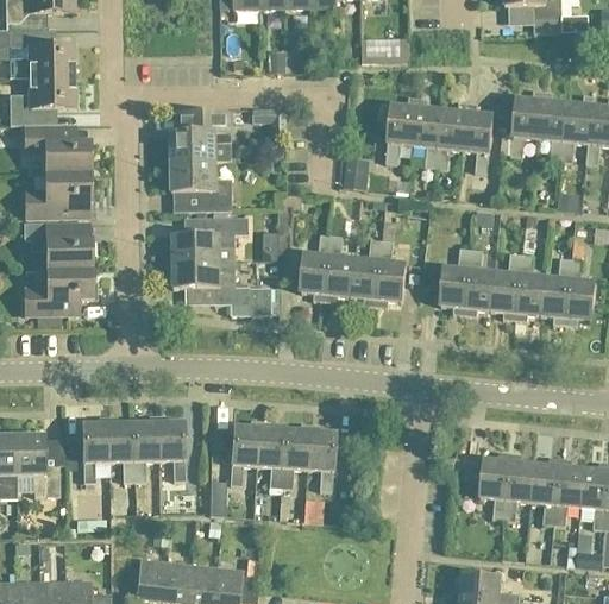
[(4,0),(5,13),(5,30),(46,29),(46,12),(73,12),(73,0),(4,0)]
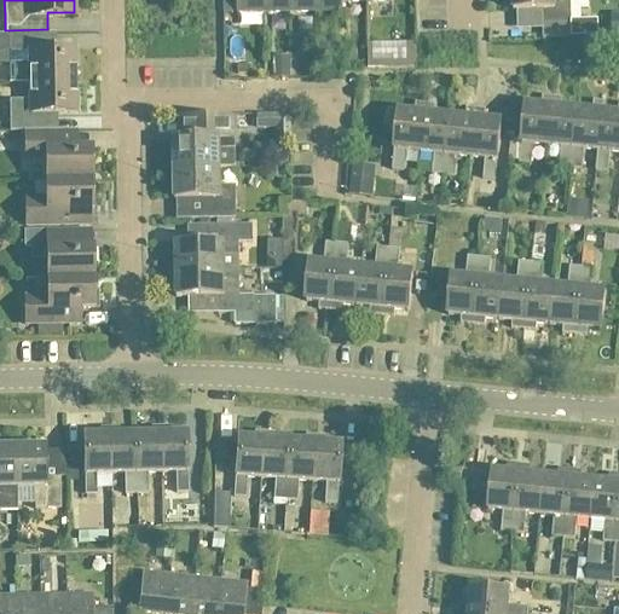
[(512,0),(513,6),(542,5),(543,34),(571,33),(599,32),(597,16),(571,17),(570,0),(512,0)]
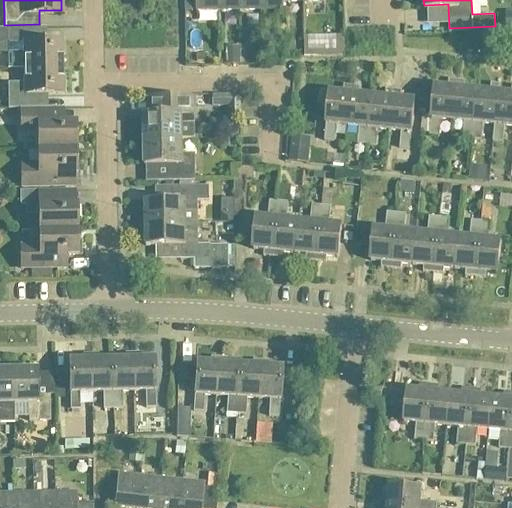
[(39,24),(4,25),(0,24),(0,48),(7,50),(7,65),(24,65),(62,64),(62,38),(46,38),(46,24),(39,24)]
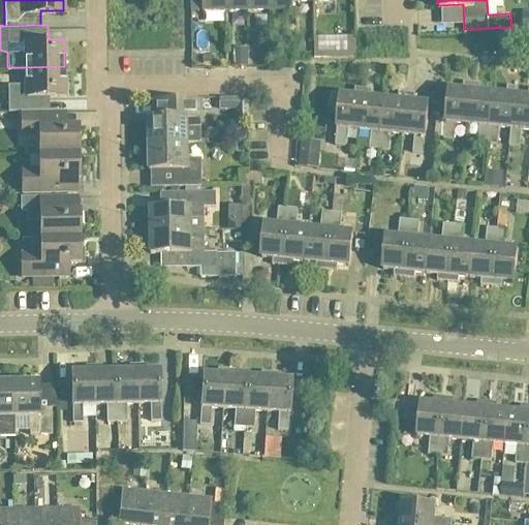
[(305,51),(305,38),(293,37),(294,51),(305,51)]
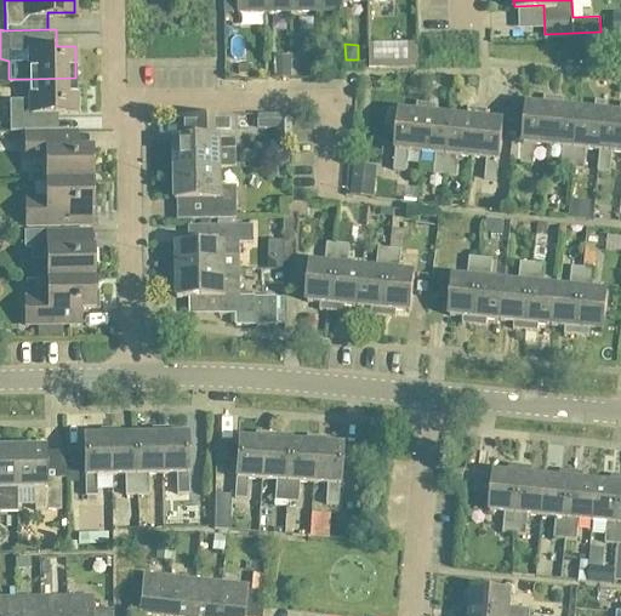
[(380,45),(369,45),(369,66),(380,64),(380,45)]
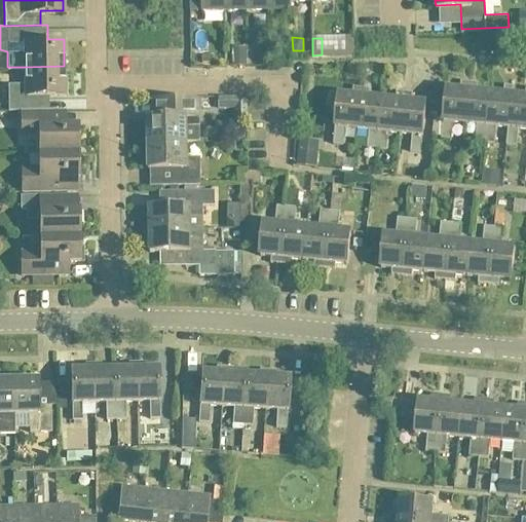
[(268,45),(259,46),(259,60),(269,59),(268,45)]
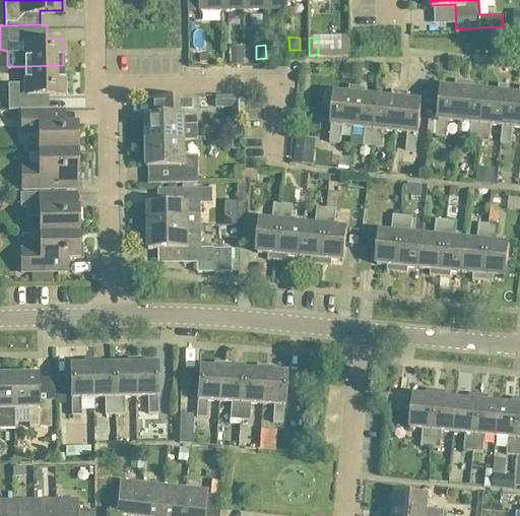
[(63,65),(24,66),(24,80),(7,81),(8,107),(20,107),(48,106),(48,91),(64,91),(63,65)]
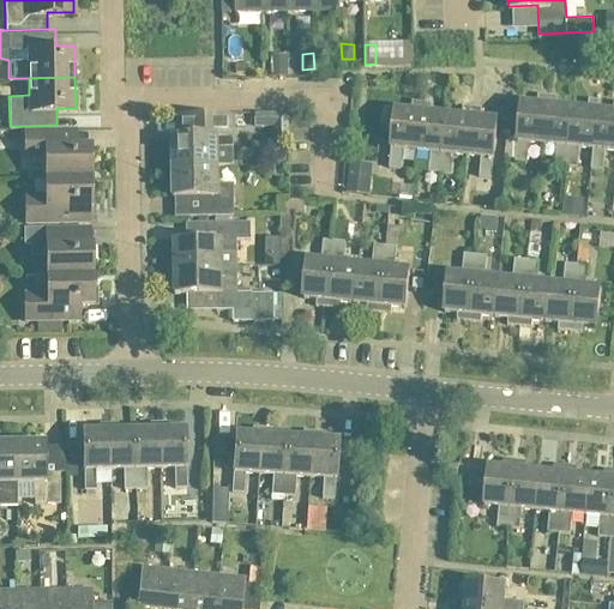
[(516,138),(517,138),(517,139),(515,156),(515,158),(527,160),(528,139),(542,140),(547,91),(537,91),(536,101),(519,98),(516,138)]
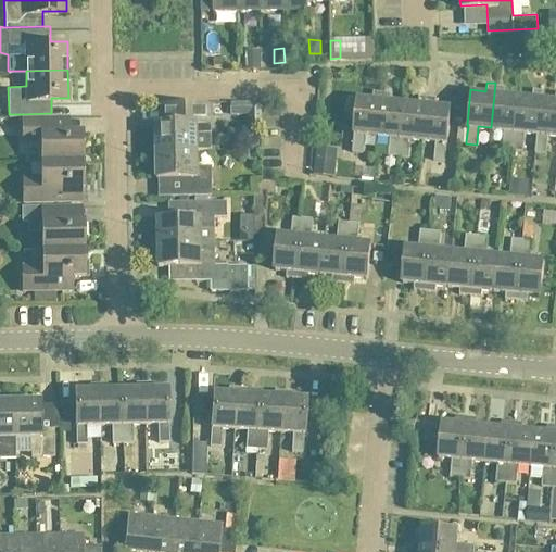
[(504,84),(495,83),(491,127),(504,128),(502,147),(512,148),(517,93),(503,92),(504,84)]
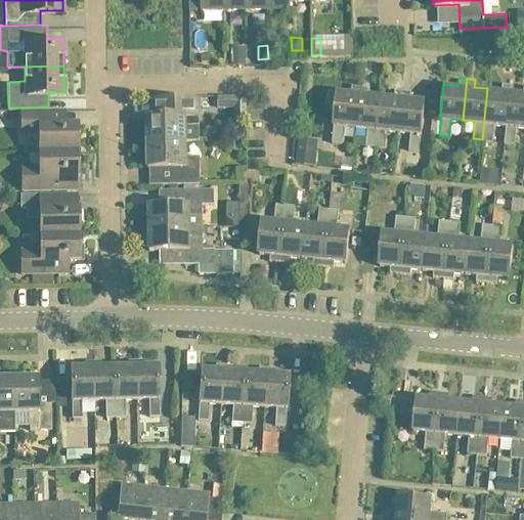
[(487,88),(482,139),(492,140),(493,123),(506,124),(510,83),(501,82),(500,90),(487,88)]
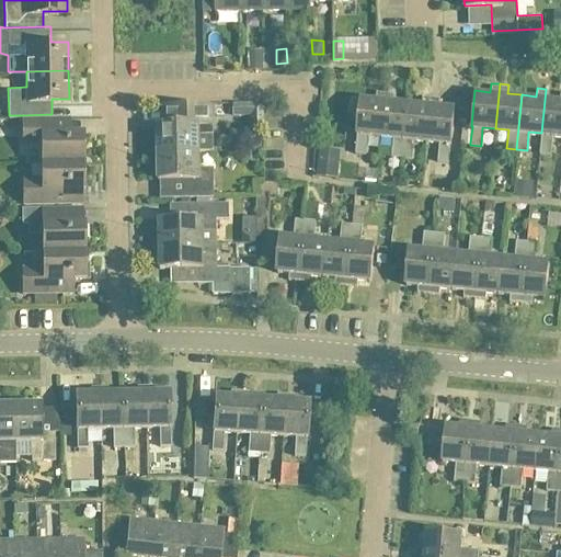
[(380,135),(385,90),(376,89),(375,98),(359,97),(356,133),(357,133),(355,150),(366,151),(367,134),(380,135)]
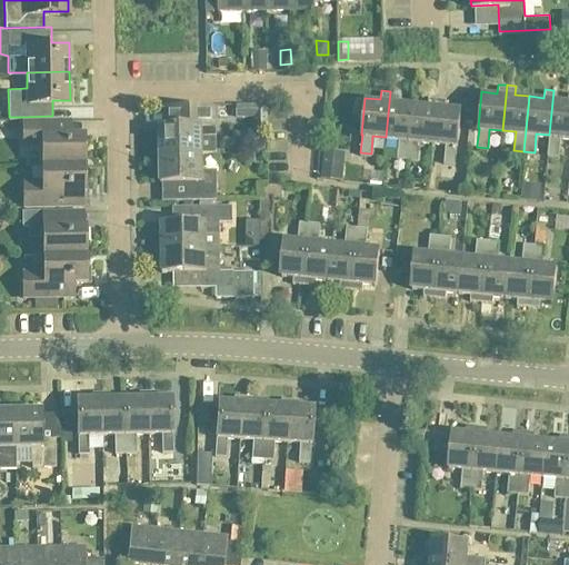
[(549,135),(547,155),(558,156),(560,136),(562,136),(568,136),(568,90),(568,91),(567,100),(553,99),(555,90),(553,90),(549,135)]
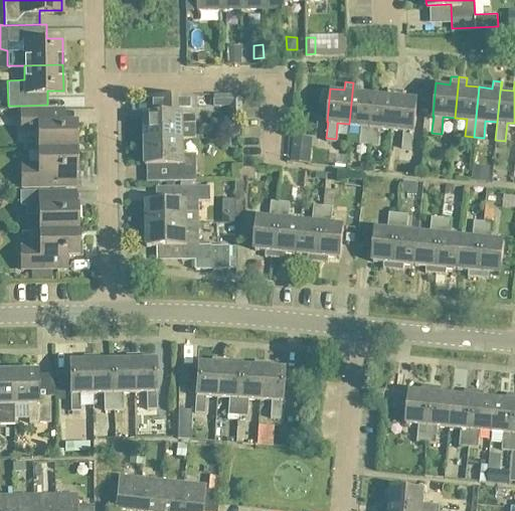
[(353,82),(349,124),(361,125),(359,142),(368,143),(373,93),(360,92),(361,83),(353,82)]
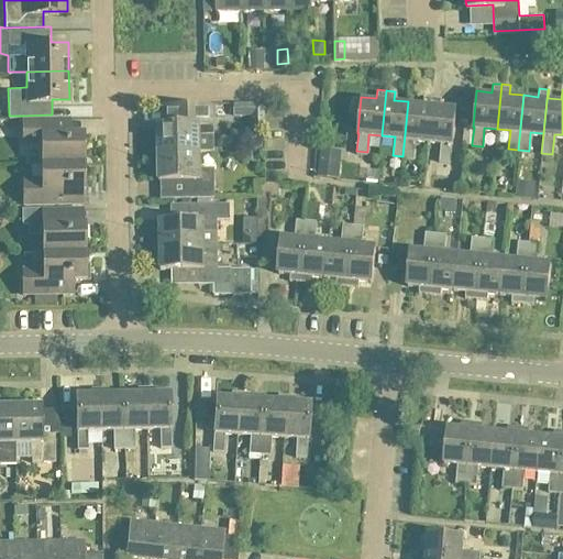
[(422,103),(408,101),(403,156),(414,156),(415,139),(428,140),(432,95),(423,95),(422,103)]
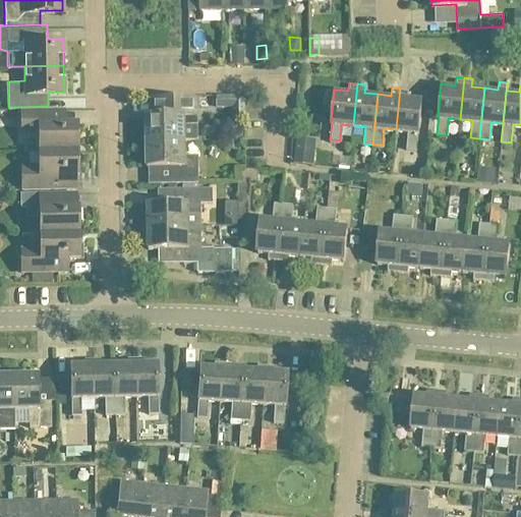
[(400,88),(396,129),(408,130),(406,148),(416,149),(417,131),(418,131),(421,98),(407,97),(408,89),(400,88)]
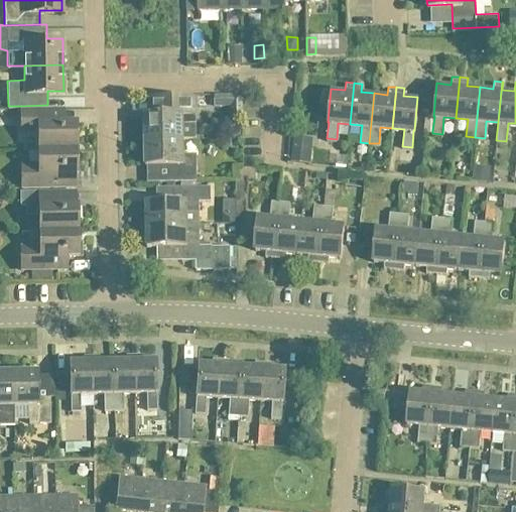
[(243,91),(214,92),(214,104),(231,104),(231,118),(243,118),(243,91)]
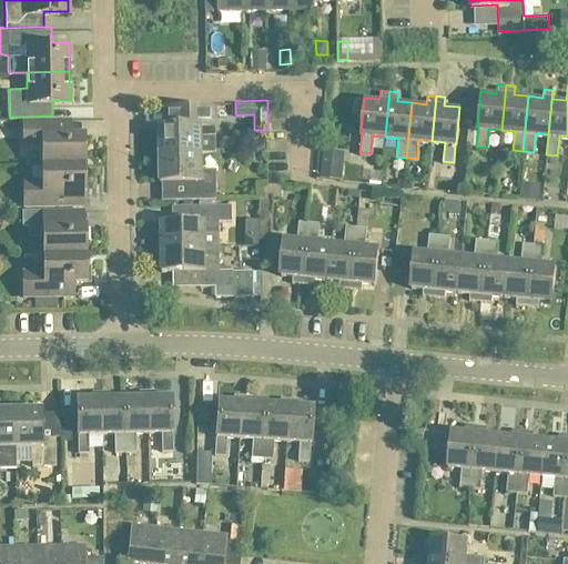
[(215,151),(215,134),(215,108),(164,109),(164,123),(159,123),(160,151),(201,151),(215,151)]
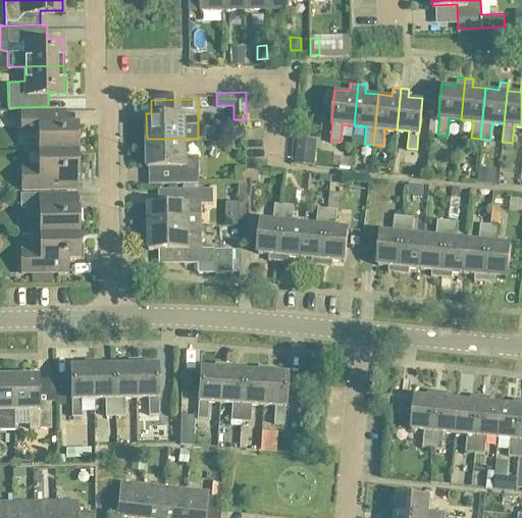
[(48,106),(20,107),(21,132),(38,132),(39,148),(76,148),(76,121),(60,121),(60,106),(48,106)]
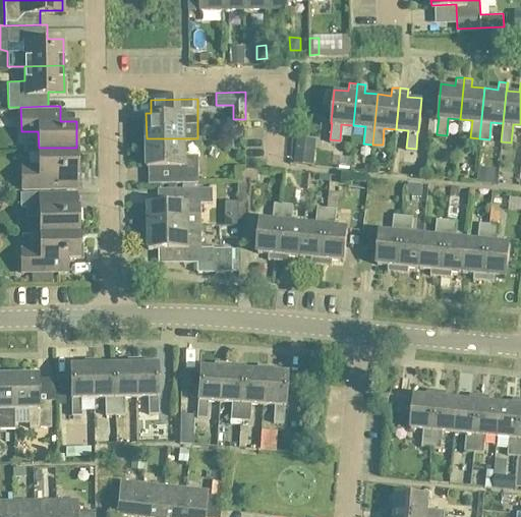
[(429,116),(427,131),(437,132),(439,118),(429,116)]
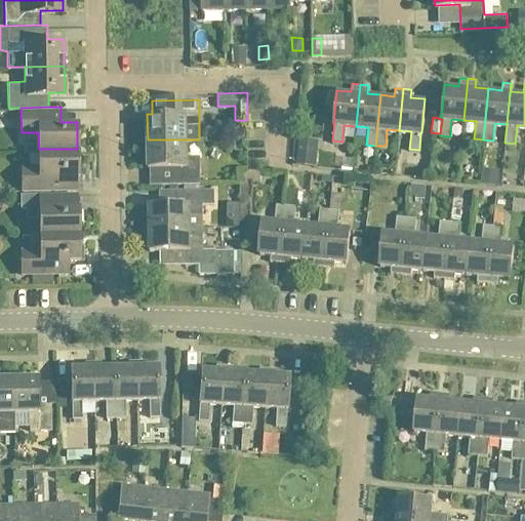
[(297,135),(295,162),(316,164),(318,137),(297,135)]
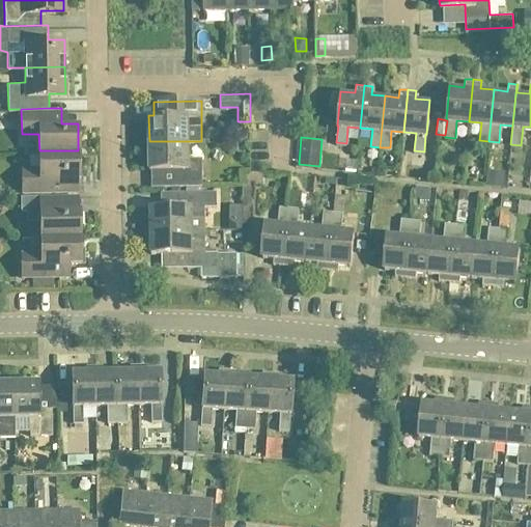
[(188,157),(188,141),(149,141),(149,167),(174,167),(174,185),(202,184),(201,157),(188,157)]
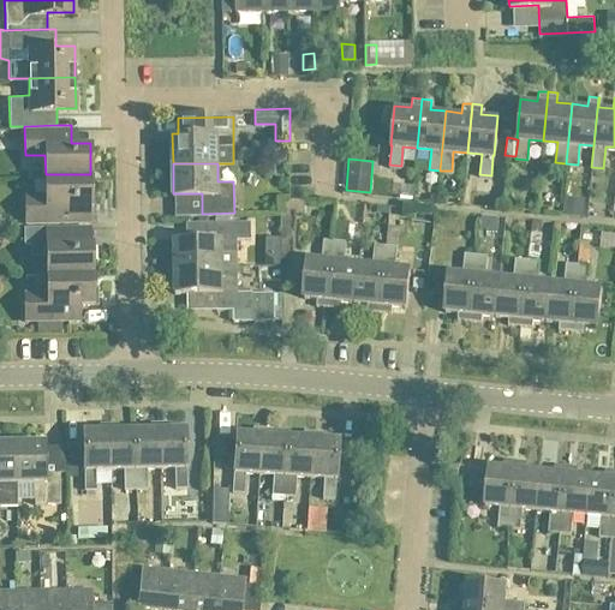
[(90,174),(46,174),(46,195),(25,195),(25,221),(72,220),(72,205),(91,205),(90,174)]
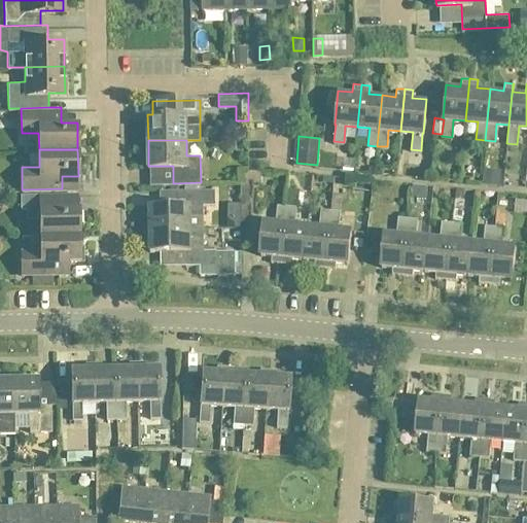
[(376,162),(375,170),(383,172),(384,163),(376,162)]
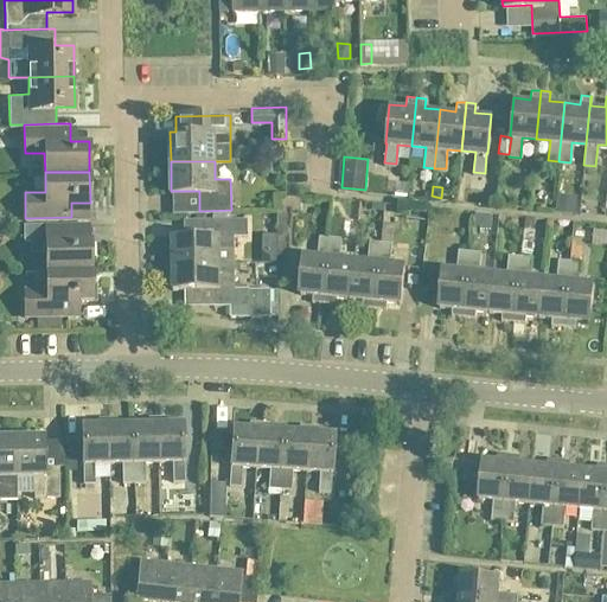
[(300,209),(301,196),(279,196),(276,253),(291,254),(292,209),(300,209)]
